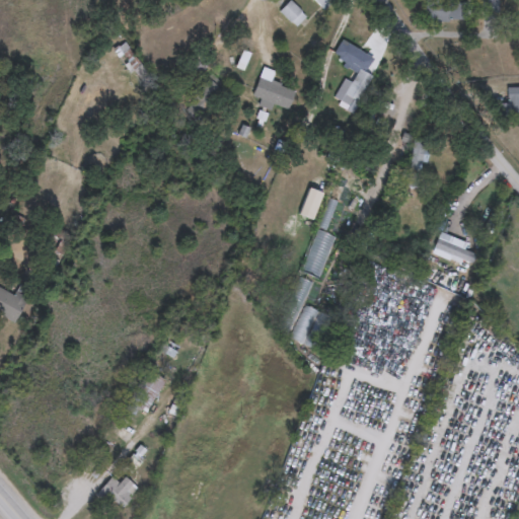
[(331,0),(322,9),(313,0),(331,0)]
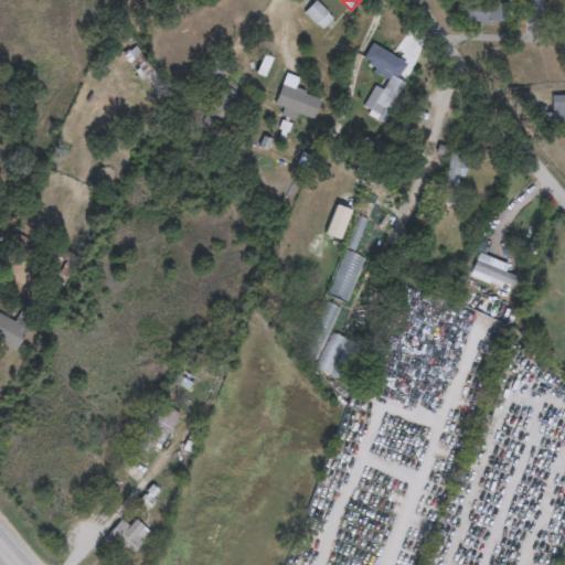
[(305,13),(316,2),(332,19),(321,30),(305,13)]
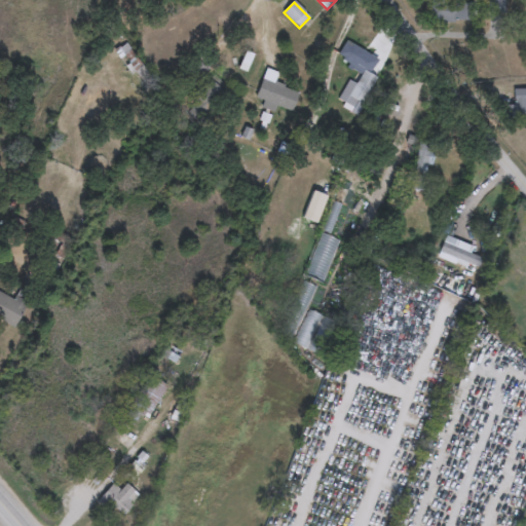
[(431,22),(431,2),(474,2),(474,22),(431,22)]
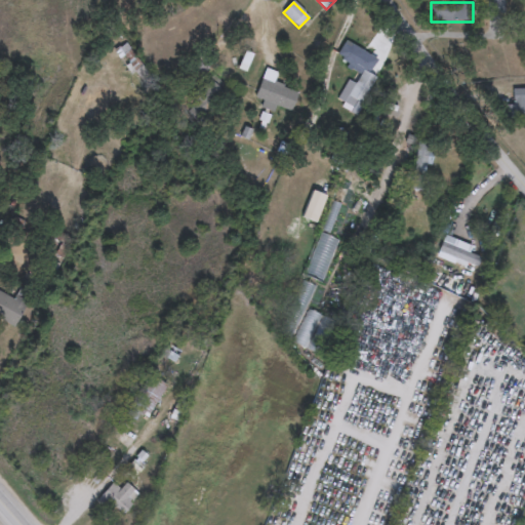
[(336,61),(344,42),(377,57),(370,75),(374,77),(363,104),(349,97),(360,71),(336,61)]
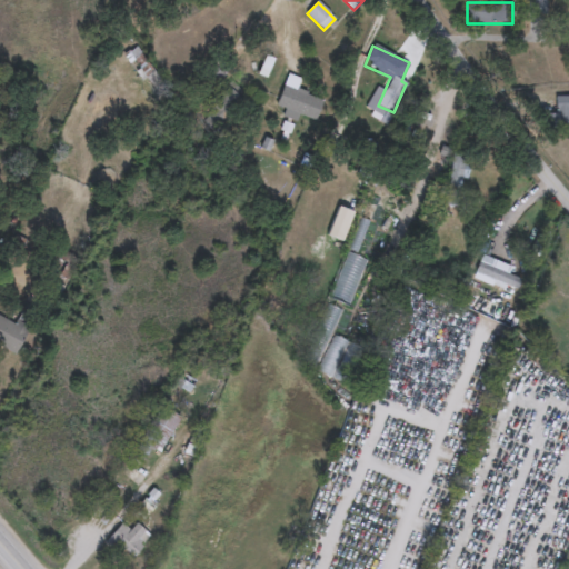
[(207,105),(226,86),(246,106),(228,125),(207,105)]
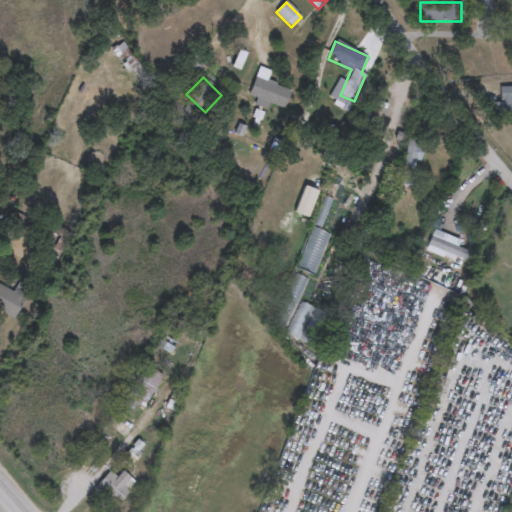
[(258,99),(249,97),(254,79),(290,87),(283,112),(256,106),(258,99)]
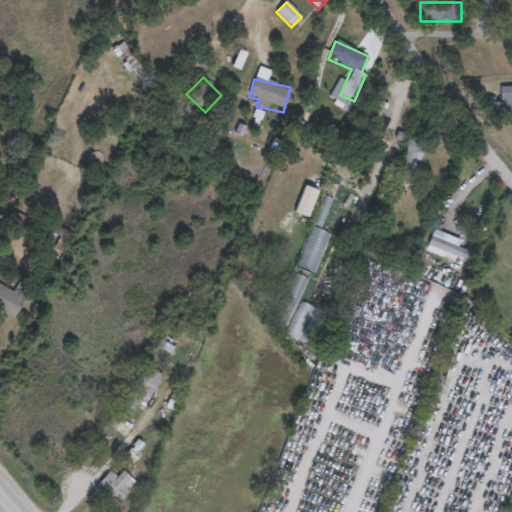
[(489,103),(500,103),(500,87),(511,87),(511,116),(489,116),(489,103)]
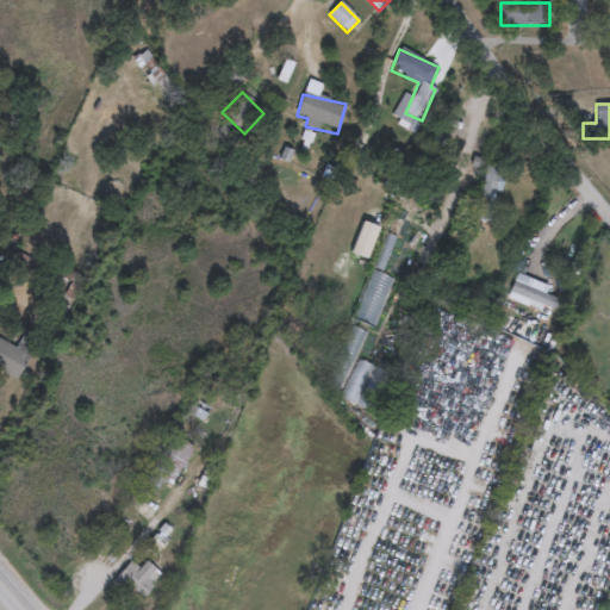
[(492,223),(475,219),(486,163),(503,167),(492,223)]
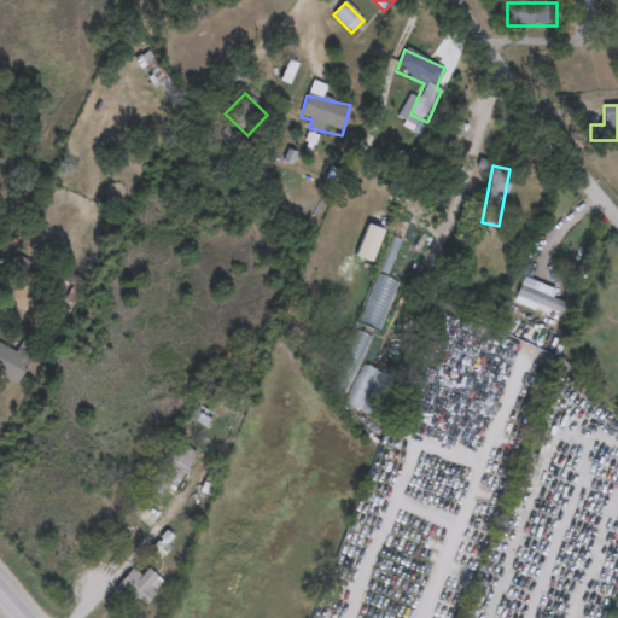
[(554,289),(552,299),(566,303),(561,318),(514,304),(522,279),(554,289)]
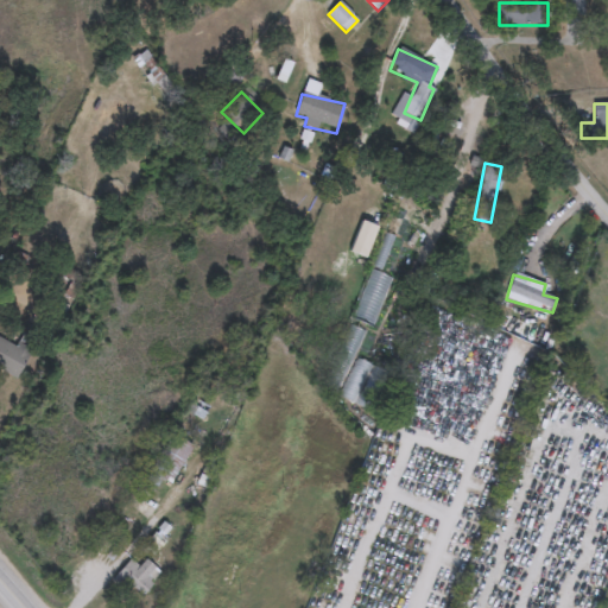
[(0,372),(0,339),(18,348),(27,328),(40,334),(18,380),(0,372)]
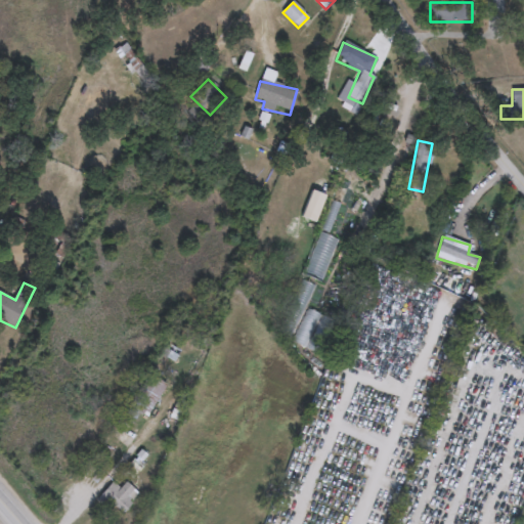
[(323,319),(306,347),(294,339),(310,311),(323,319)]
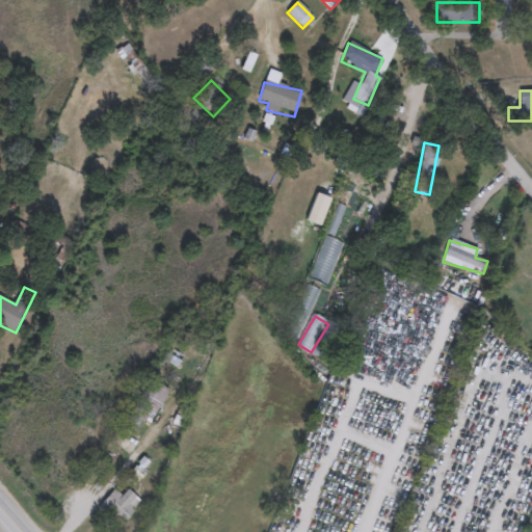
[(183,358),(176,368),(165,360),(173,350),(183,358)]
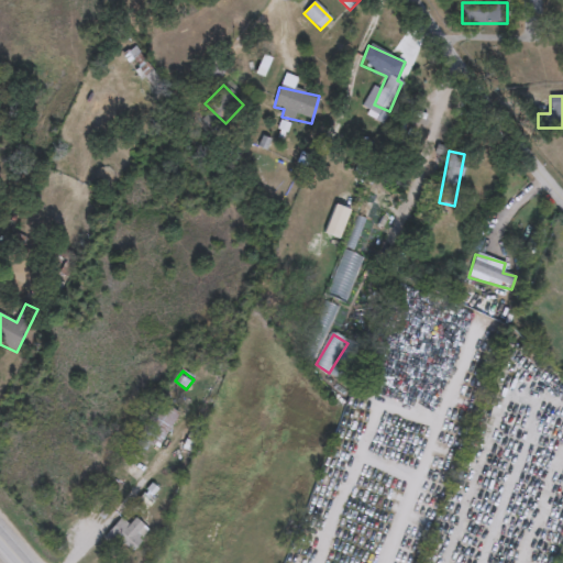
[(178,414),(158,449),(139,438),(159,403),(178,414)]
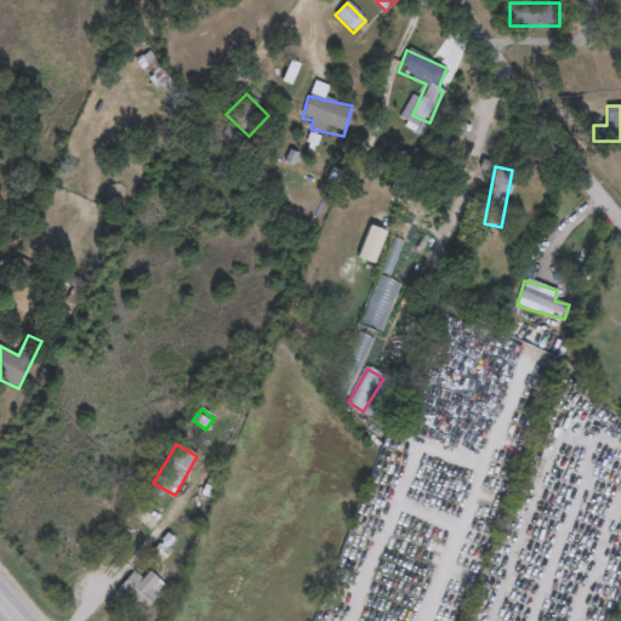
[(164,585),(143,613),(117,593),(138,565),(164,585)]
